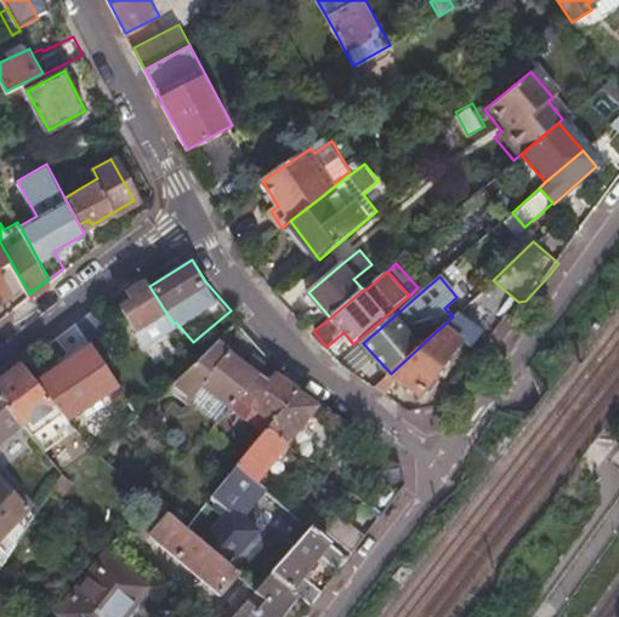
[(149,286),(145,278),(126,290),(131,300),(121,307),(137,331),(166,313),(149,286)]
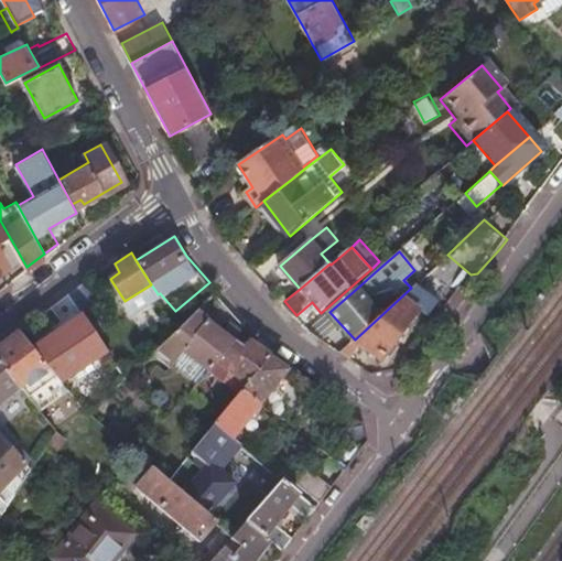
[(84,279),(68,291),(83,311),(98,301),(84,279)]
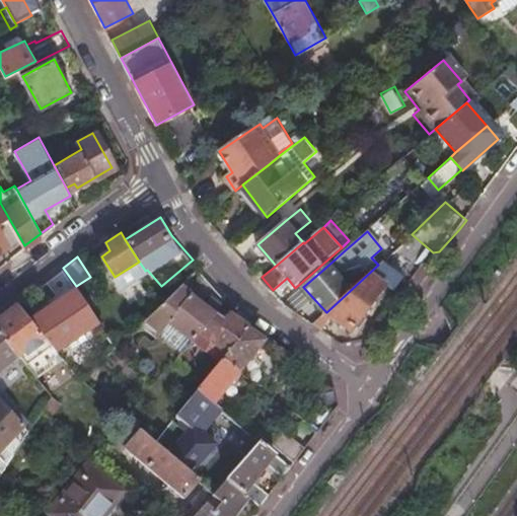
[(392,275),(387,282),(395,288),(404,275),(383,260),(378,265),(392,275)]
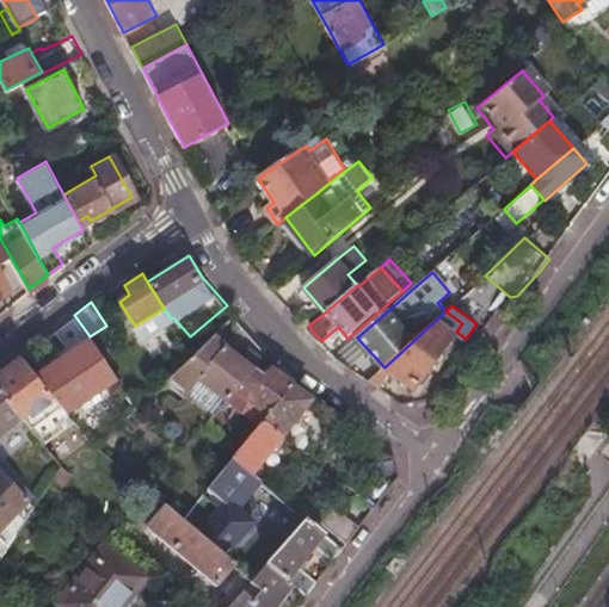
[(164,308),(135,326),(140,335),(170,316),(164,308)]
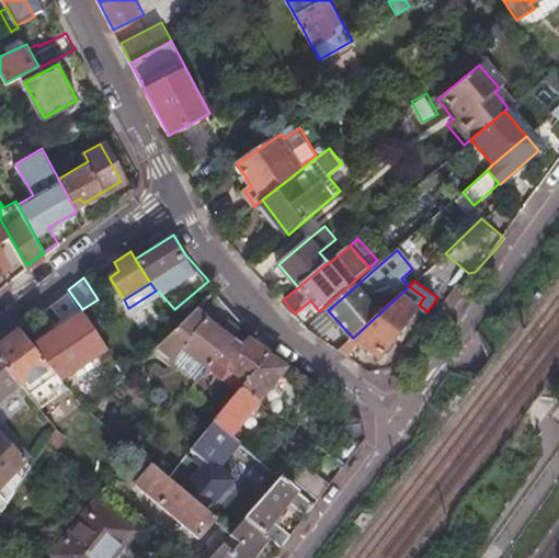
[(424,297),(409,286),(353,338),(362,344),(387,362),(399,344),(392,341),(419,305),(424,297)]
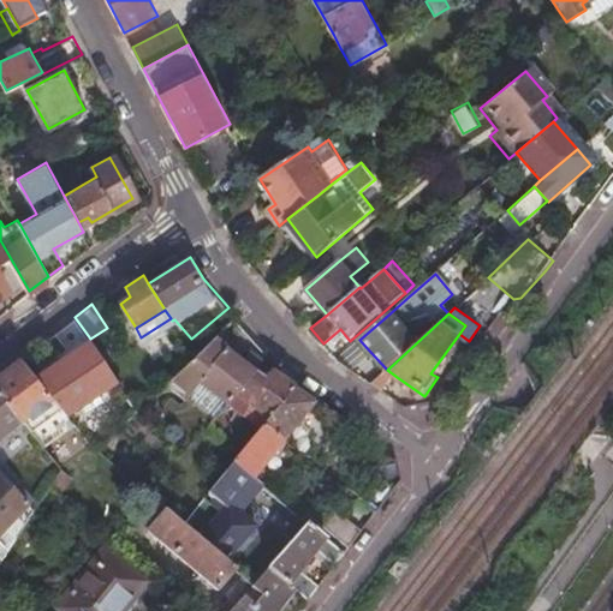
[(70,353),(36,376),(48,389),(69,413),(118,378),(90,339),(75,317),(55,331),(70,353)]
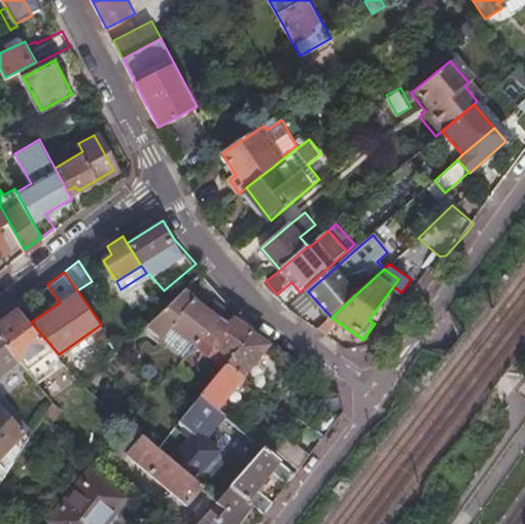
[(418,288),(432,297),(441,281),(425,273),(418,288)]
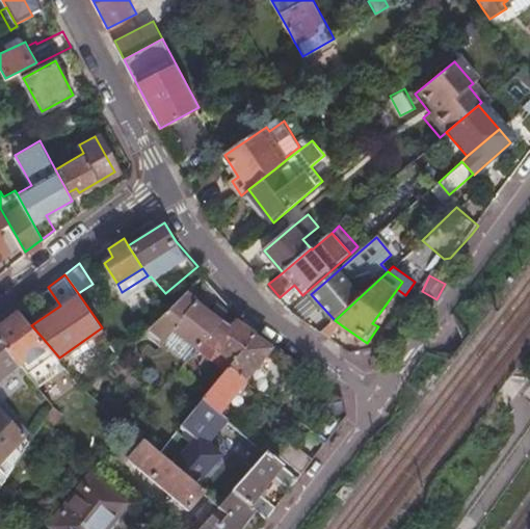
[(175,326),(200,345),(219,319),(226,311),(219,306),(227,300),(207,278),(189,294),(185,290),(167,307),(147,326),(146,328),(161,342),(164,338),(175,326)]
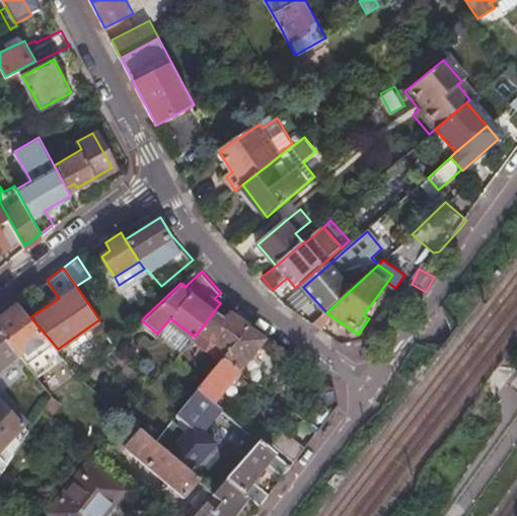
[(313,298),(303,287),(290,298),(286,302),(298,311),(313,298)]
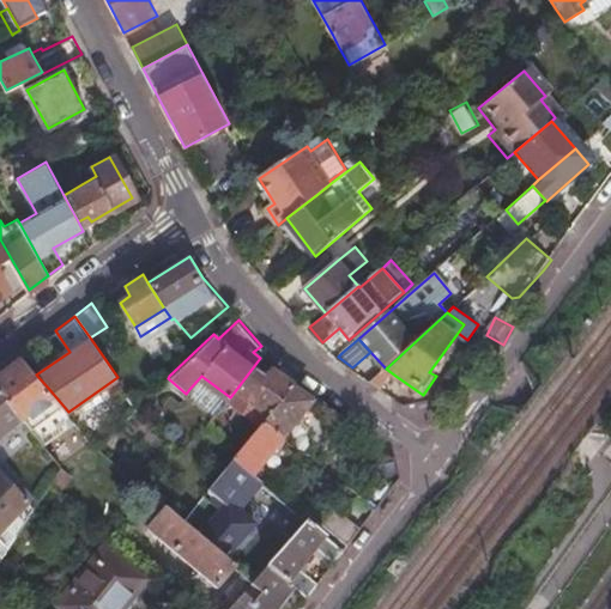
[(164,370),(169,376),(193,353),(188,347),(164,370)]
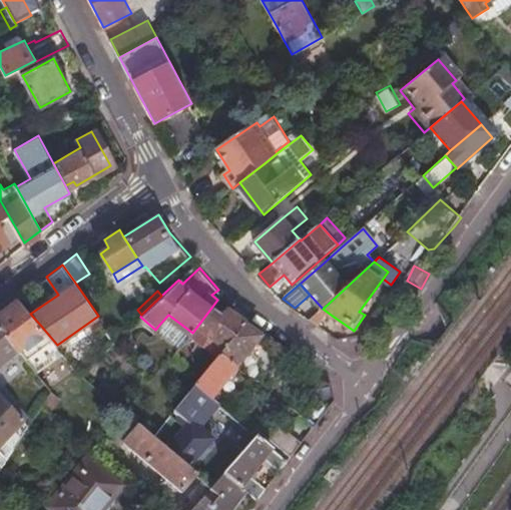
[(10,304),(0,311),(0,326),(15,345),(15,344),(20,350),(26,357),(37,371),(63,352),(57,345),(40,325),(30,314),(17,298),(10,304)]
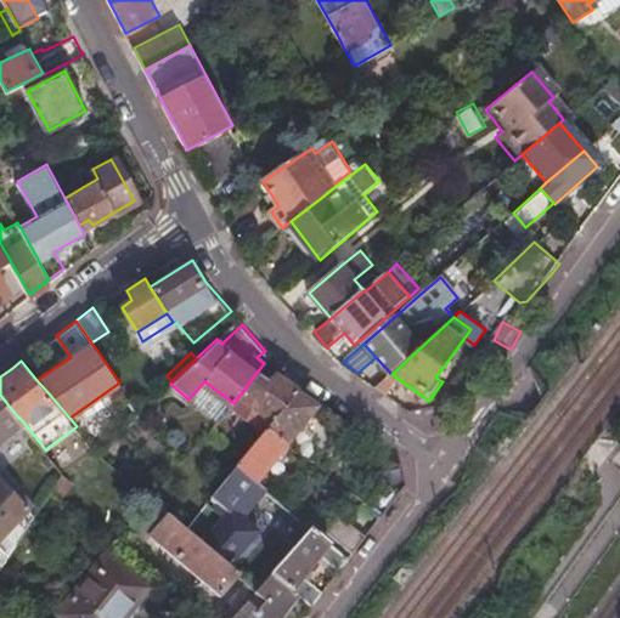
[(257,373),(234,403),(249,415),(258,404),(275,417),(298,389),(294,386),(277,374),(270,384),(257,373)]
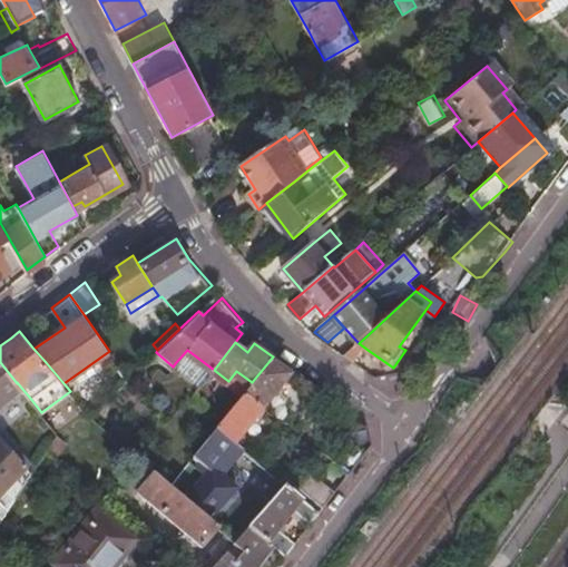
[(345,355),(355,361),(368,350),(359,343),(345,355)]
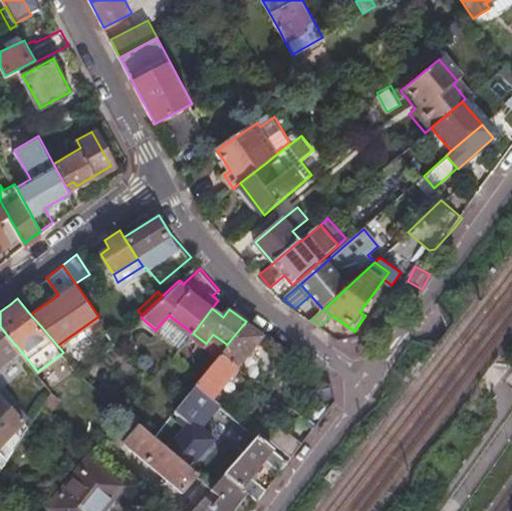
[(169,315),(159,326),(182,344),(193,333),(169,315)]
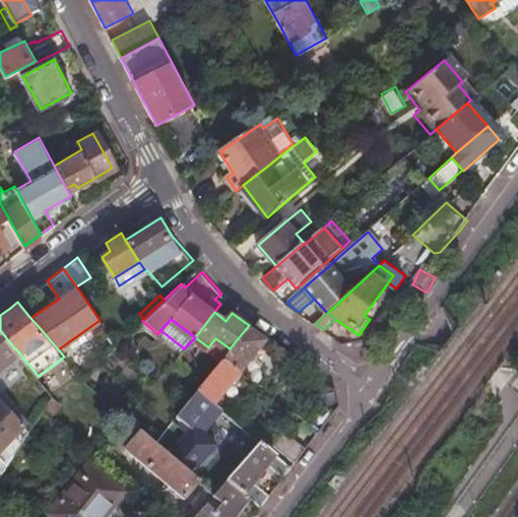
[(249,325),(230,348),(223,357),(240,370),(266,337),(249,325)]
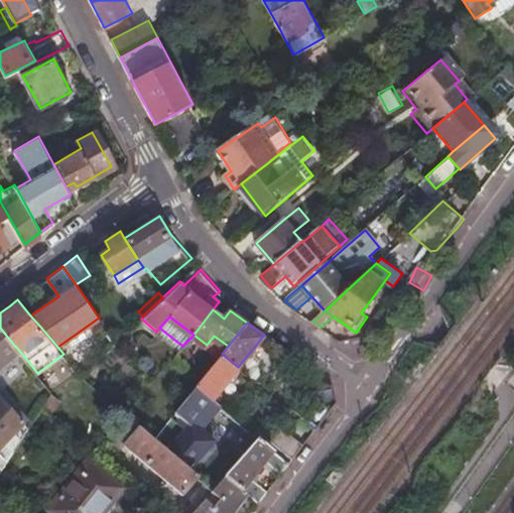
[(0,368),(20,352),(15,346),(15,347),(0,328),(0,368)]
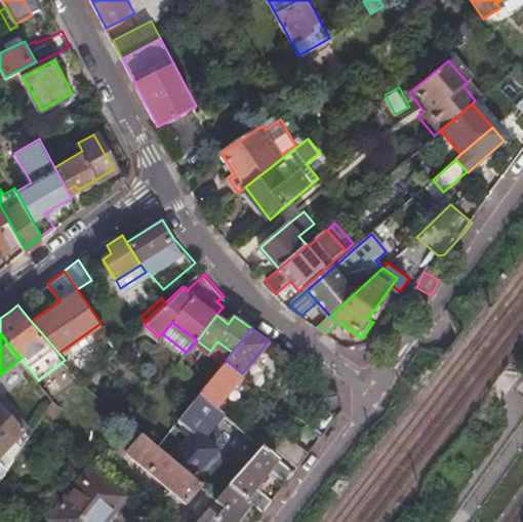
[(242,373),(226,360),(225,361),(200,391),(217,405),(242,373)]
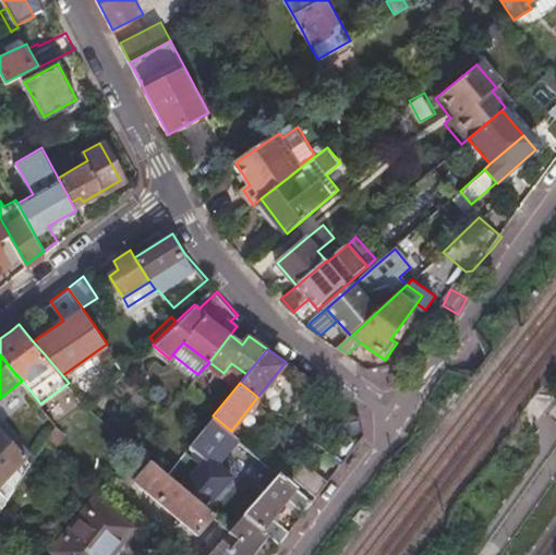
[(40,403),(28,388),(16,398),(48,436),(57,423),(53,420),(40,403)]
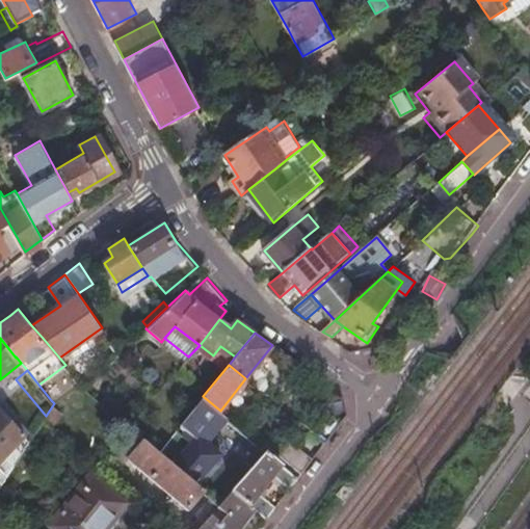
[(345,398),(338,393),(309,429),(325,442),(347,415),(345,398)]
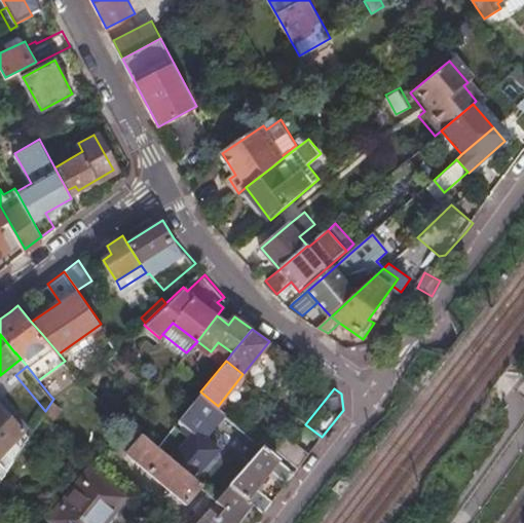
[(218,406),(200,391),(179,418),(184,422),(180,427),(189,436),(171,456),(193,477),(219,448),(206,435),(225,412),(218,406)]
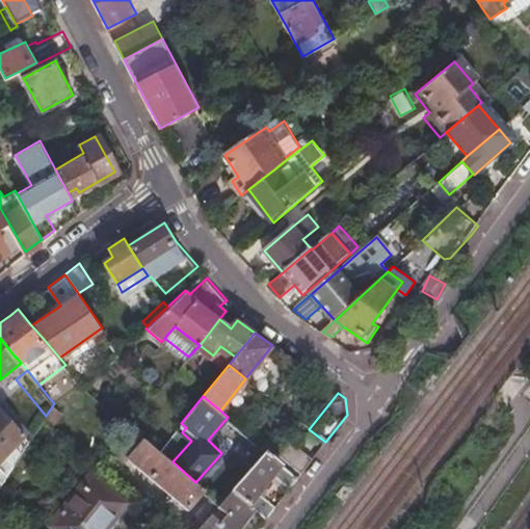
[(54,403),(46,416),(45,418),(52,424),(62,410),(54,403)]
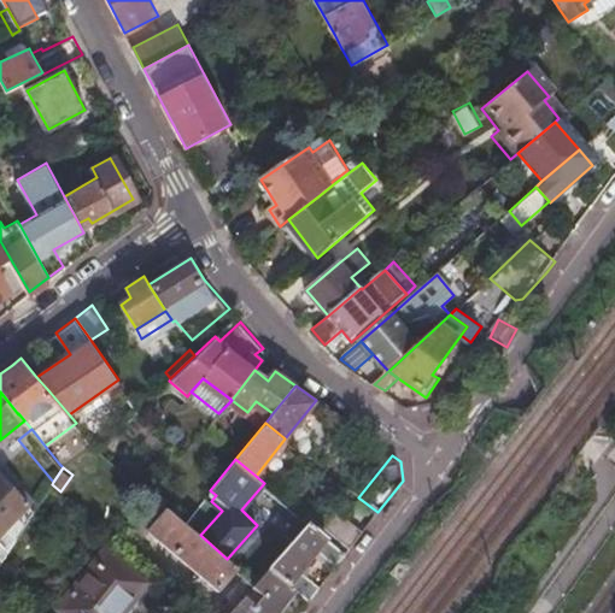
[(34,512),(0,472),(0,541),(9,549),(34,512)]
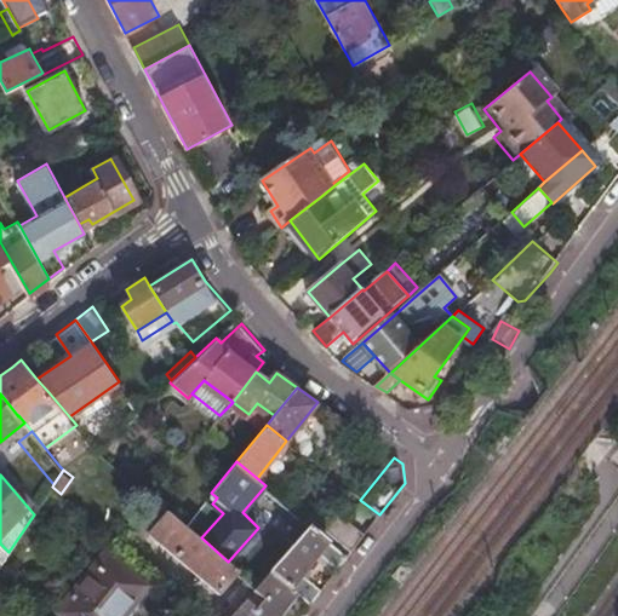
[(186,524),(170,510),(150,531),(218,591),(238,570),(228,562),(201,537),(186,524)]
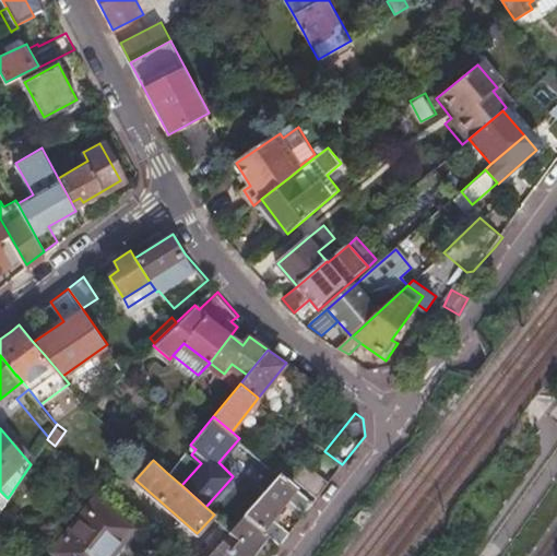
[(306,462),(295,475),(318,495),(329,481),(306,462)]
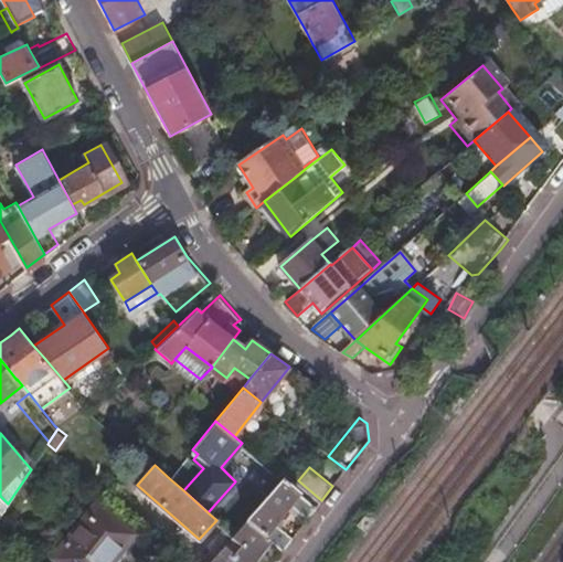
[(272,538),(284,548),(294,536),(277,521),(291,504),(308,517),(318,505),(284,477),(247,518),(272,538)]
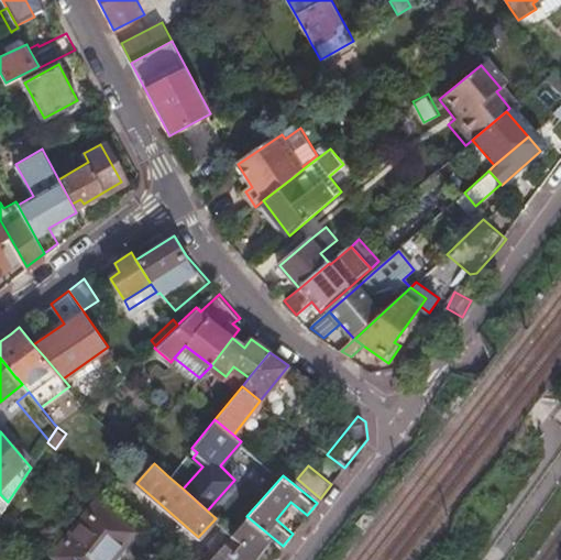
[(98,498),(56,552),(66,559),(109,559),(135,528),(98,498)]
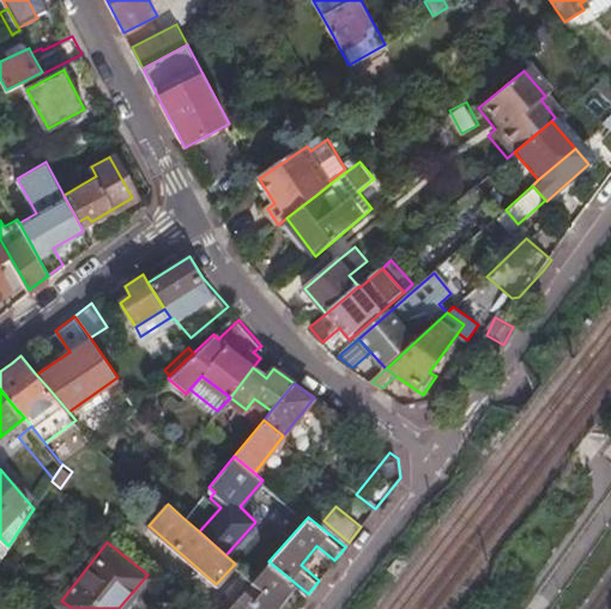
[(217,608),(225,608),(274,608),(295,583),(268,561),(253,579),(250,582),(260,590),(252,600),(242,591),(234,600),(228,595),(225,598),(216,590),(209,598),(218,607),(217,608)]
